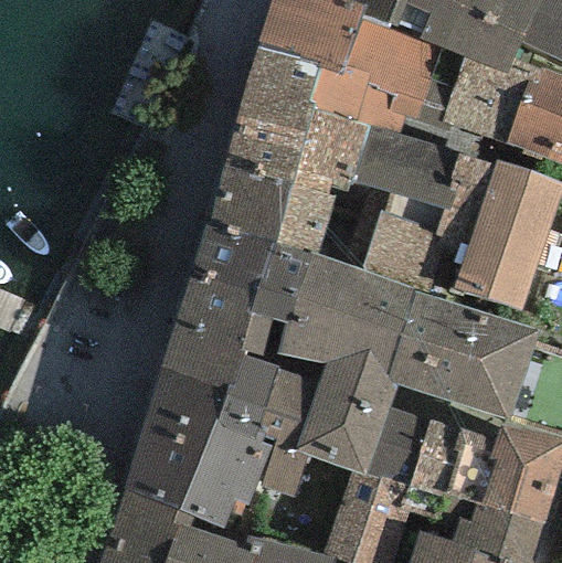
[(271,0),(258,42),(320,66),(307,103),(370,125),(399,135),(405,113),(420,118),(424,106),(445,46),(421,36),(422,33),(363,10),(367,2),(361,0),(271,0)]
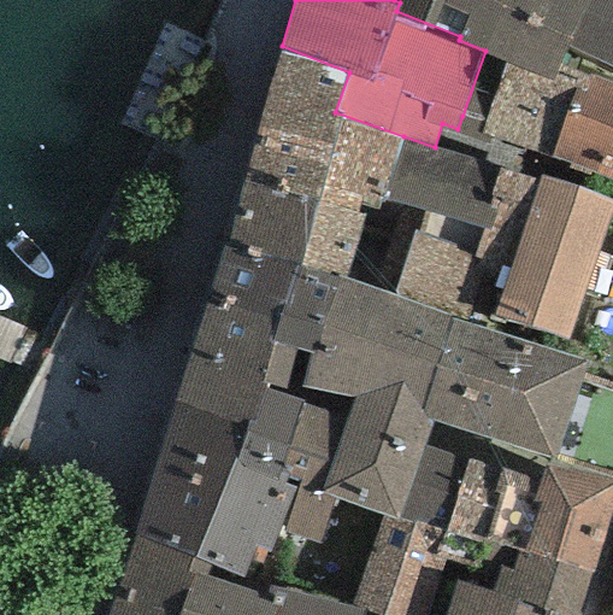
[(394,0),(400,3),(396,11),(460,36),(459,40),(485,51),(504,0),(394,0)]
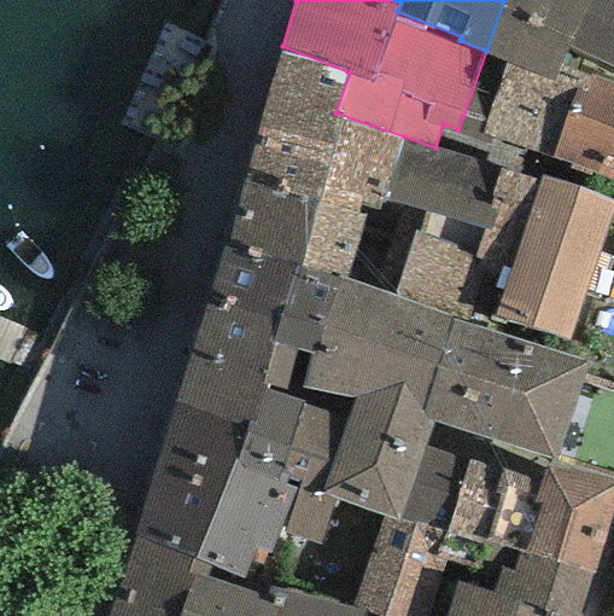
[(504,0),(486,51),(510,59),(555,76),(561,60),(569,45),(590,0),(504,0)]
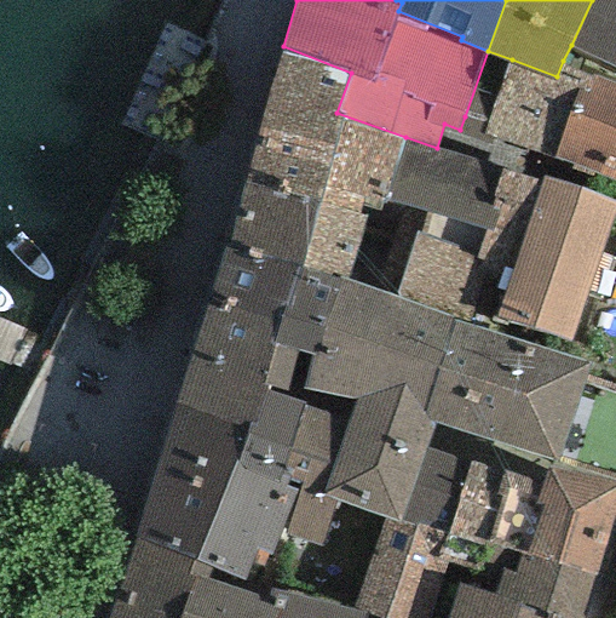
[(592,0),(571,45),(615,67),(615,0),(592,0)]
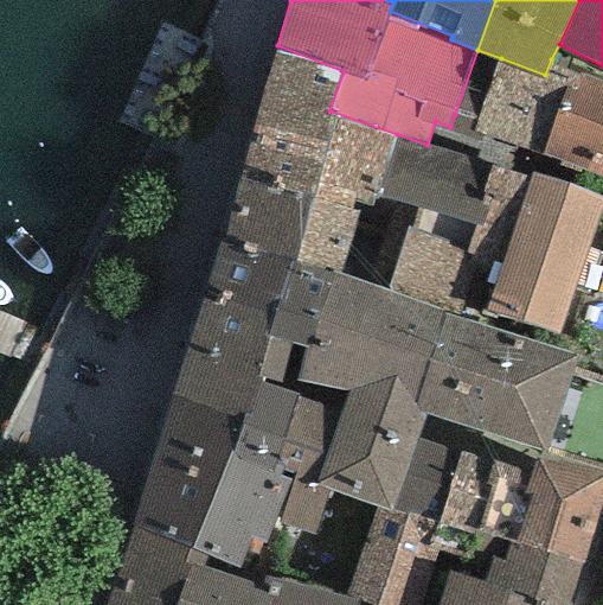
[(344,71),(277,45),(238,177),(353,209),(354,199),(373,208),(378,193),(397,134),(329,110),(344,71)]
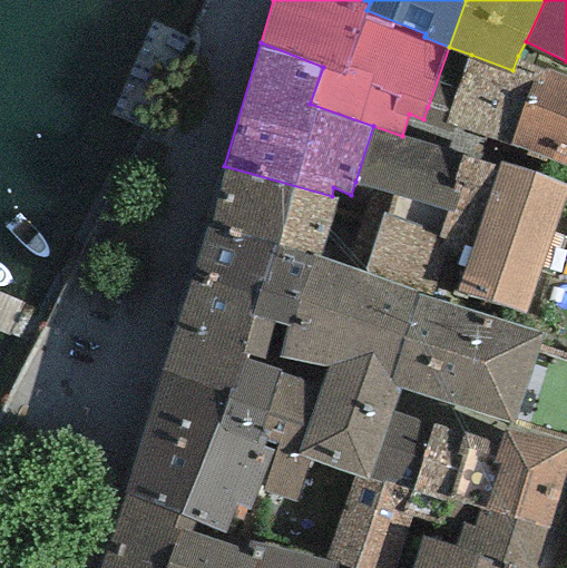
[(566,75),(540,65),(518,56),(512,70),(471,55),(449,113),(447,120),(506,143),(566,165),(566,75)]
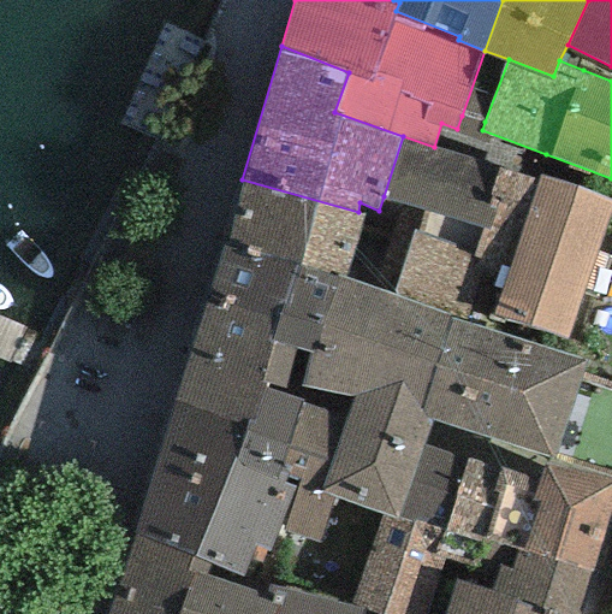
[(481,224),(500,166),(539,179),(540,173),(546,154),(482,130),(485,122),(462,116),(457,129),(441,123),(434,147),(403,136),(384,196),(427,208),(481,224)]
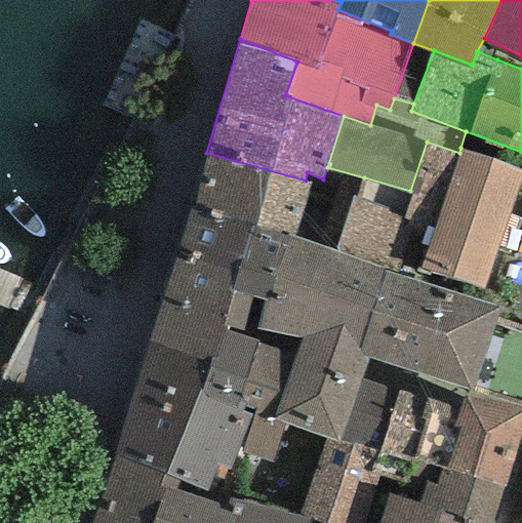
[(459,153),(427,142),(410,191),(402,216),(434,227),(422,267),(486,287),(521,177),(521,167),(460,148),(459,153)]
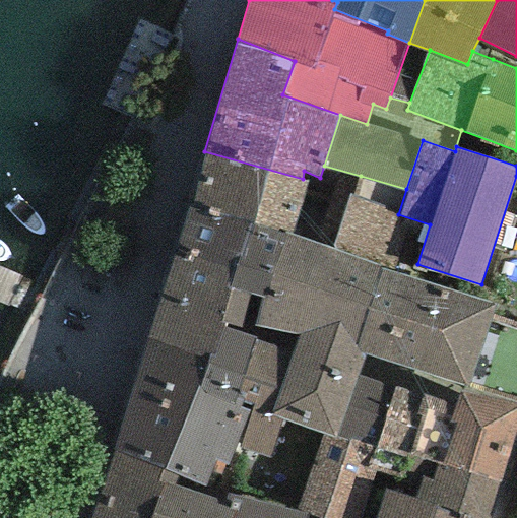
[(308,179),(303,179),(204,151),(190,203),(285,231),(294,234),(308,179)]
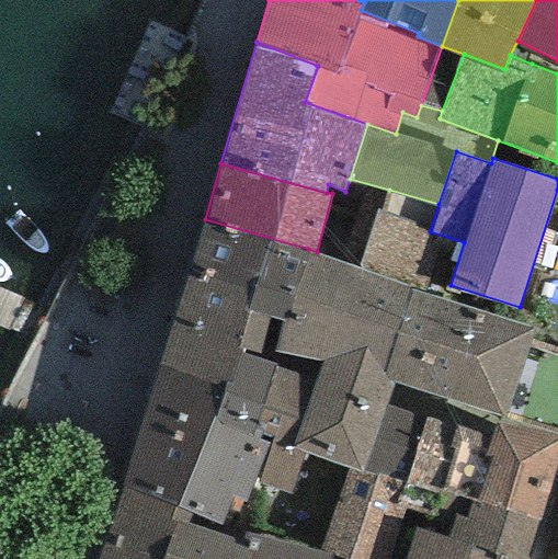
[(446,298),(451,285),(464,242),(430,231),(439,204),(389,190),(383,209),(378,206),(359,265),(413,288),(446,298)]
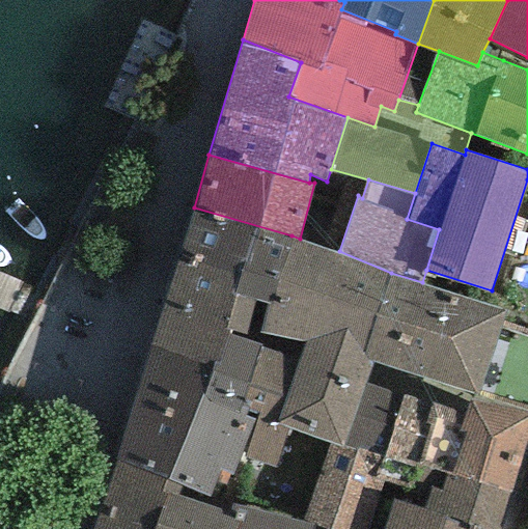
[(272,302),(292,235),(194,207),(179,257),(240,275),(234,291),(272,302)]
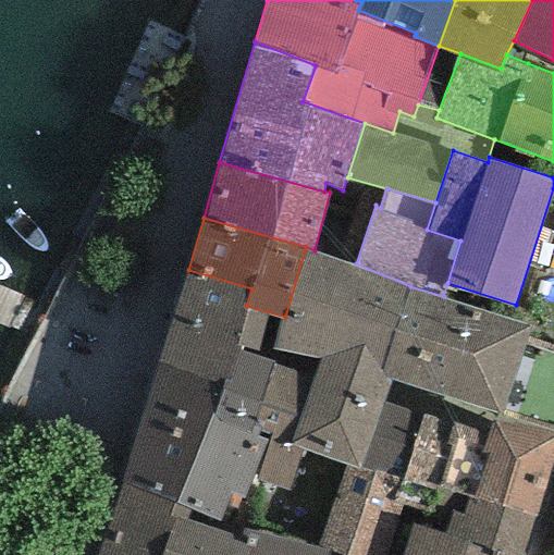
[(382,372),(410,286),(356,263),(315,250),(306,247),(285,317),(274,345),(322,357),(311,378),(294,442),(302,444),(348,461),(360,466),(386,399),(388,394),(393,377),(382,372)]
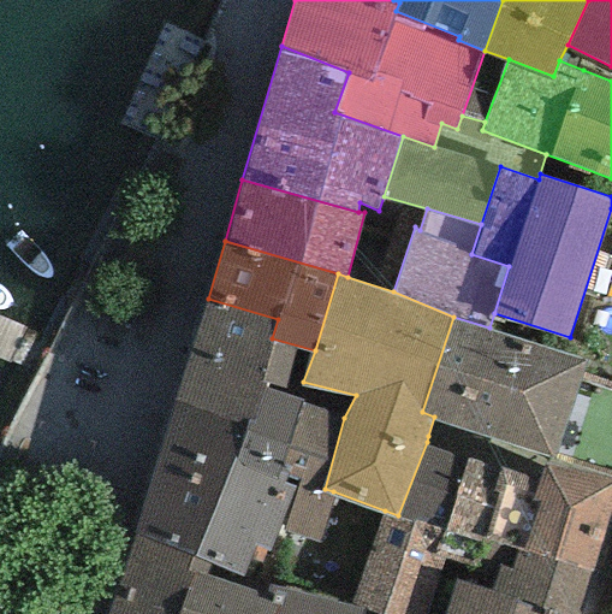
[(278,319),(208,299),(183,384),(174,397),(251,423),(237,458),(279,476),(302,409),(307,400),(297,396),(303,382),(315,350),(272,338),(278,319)]
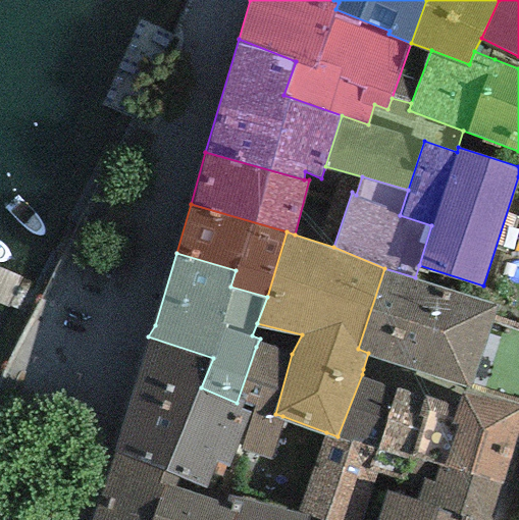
[(415,277),(384,268),(358,349),(368,353),(470,385),(497,305),(415,277)]
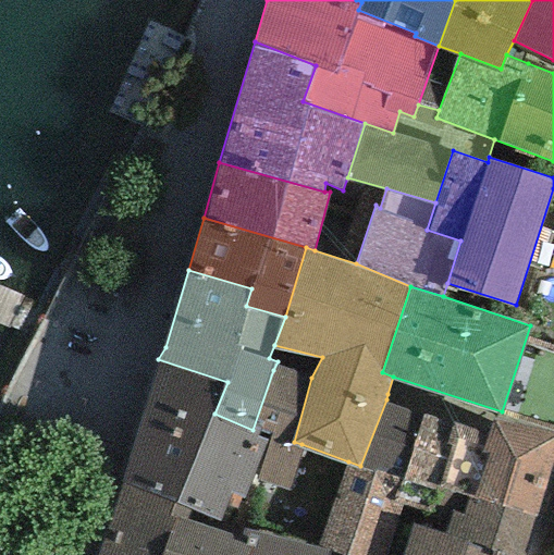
[(322,357),(274,345),(269,358),(278,361),(273,370),(253,430),(270,435),(255,476),(291,490),(302,444),(294,442),(311,378),(322,357)]
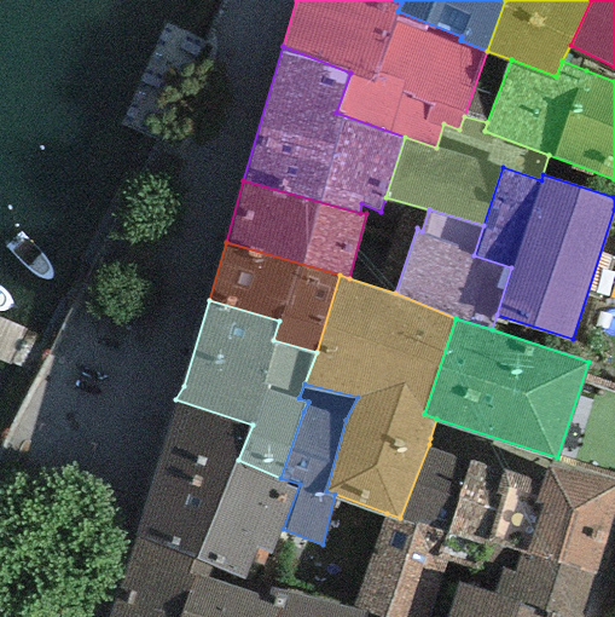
[(238,460),(253,425),(175,399),(138,534),(197,558),(238,460)]
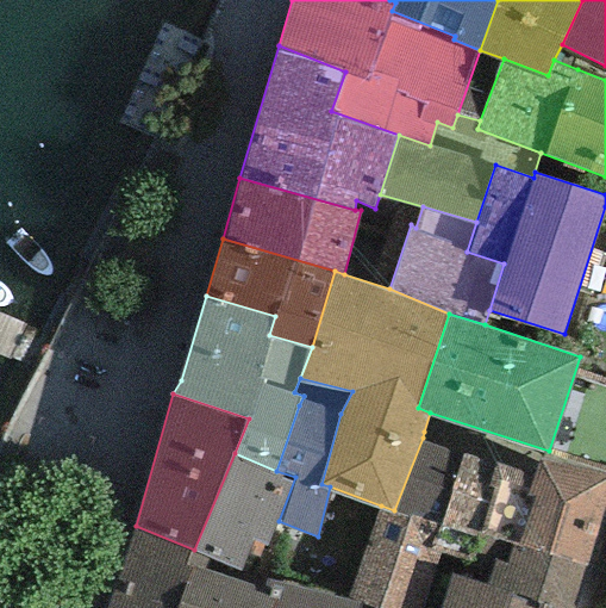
[(423,607),(437,565),(450,525),(441,523),(463,452),(423,438),(394,510),(381,506),(345,599),(362,602),(379,607),(423,607)]
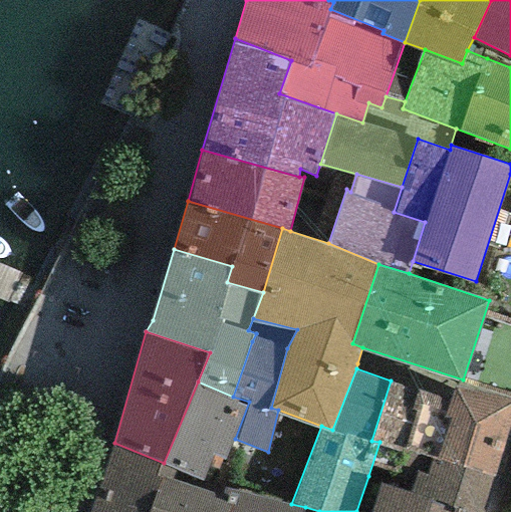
[(453,401),(391,380),(371,441),(379,442),(439,458),(453,417),(448,415),(453,401)]
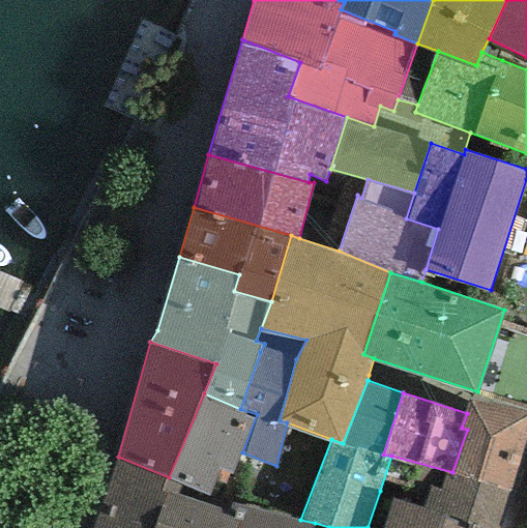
[(242,452),(257,414),(240,409),(204,393),(169,477),(183,484),(213,493),(224,465),(237,470),(242,452)]
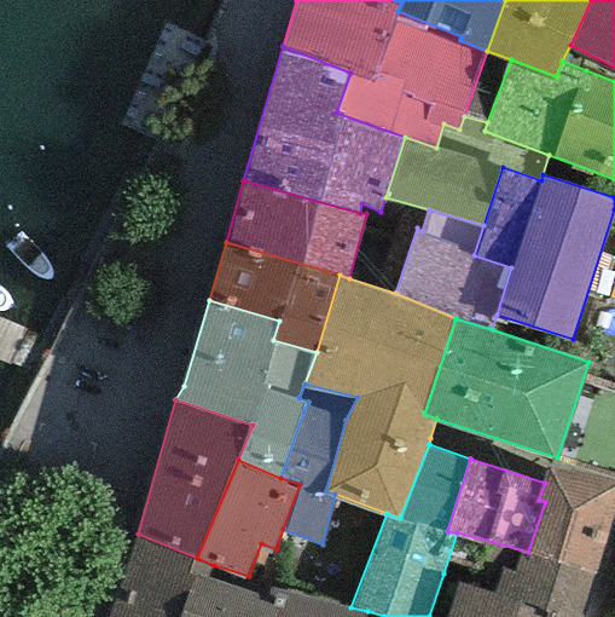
[(614,483),(552,462),(545,483),(539,500),(545,502),(528,552),(596,574),(614,517),(614,483)]
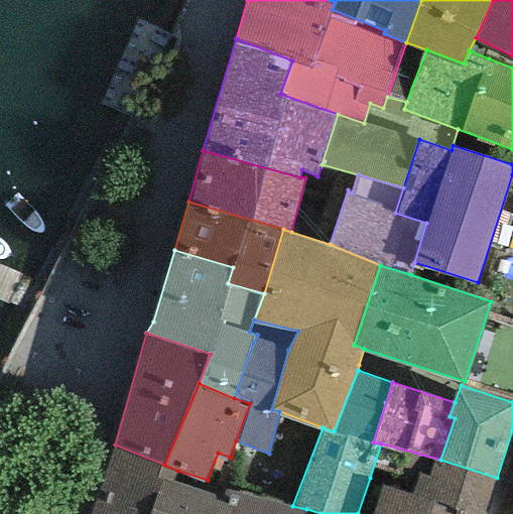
[(485,513),(497,478),(440,460),(381,443),(370,478),(385,483),(376,513),(485,513)]
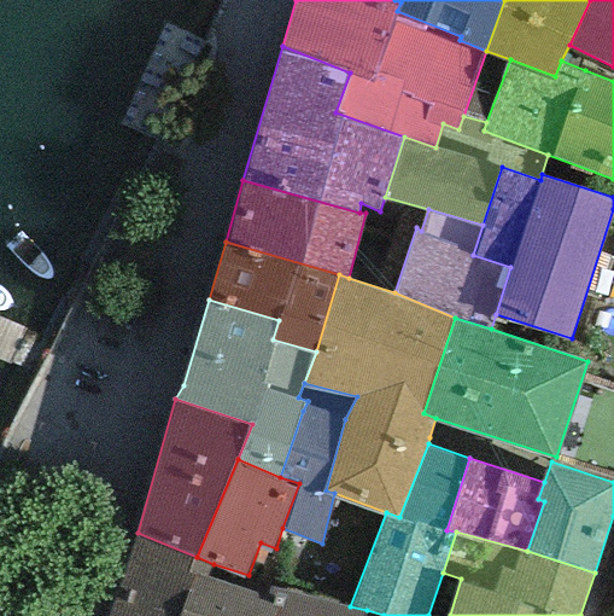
[(197,557),(138,533),(111,615),(364,615),(367,610),(350,606),(272,586),(268,593),(209,573),(214,564),(197,557)]
